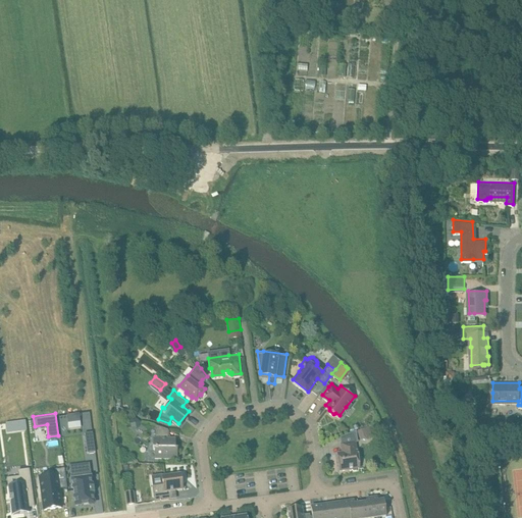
[(155,455),(166,455),(176,456),(176,446),(174,446),(175,436),(170,436),(170,435),(169,433),(168,433),(168,427),(155,422),(155,435),(153,435),(153,446),(155,446),(155,455)]
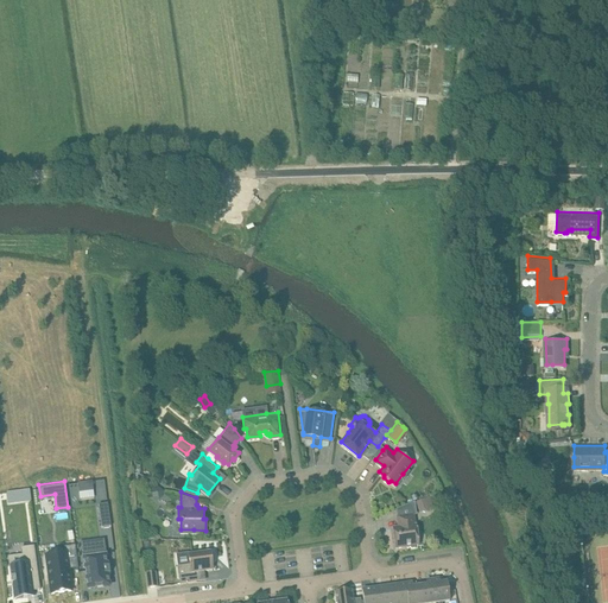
[(419,496),(423,507),(432,503),(428,493),(419,496)]
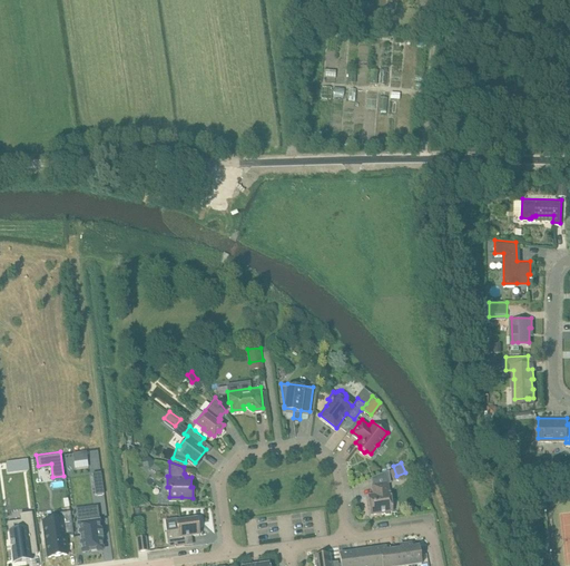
[(100,469),(92,470),(95,493),(104,490),(100,469)]
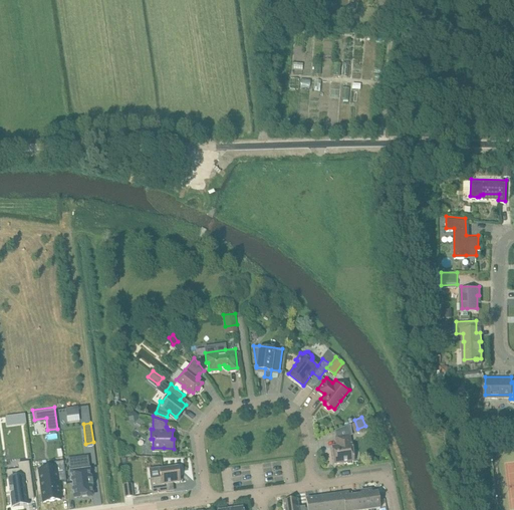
[(351,461),(352,458),(353,458),(351,441),(350,441),(349,433),(335,434),(336,443),(332,444),(334,461),(346,459),(347,461),(351,461)]
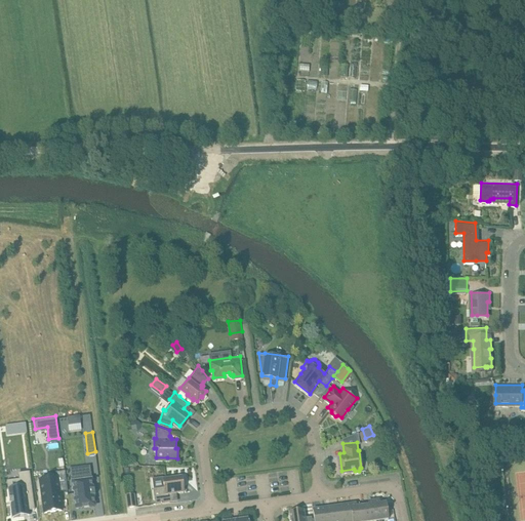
[(56,475),(40,477),(44,510),(62,508),(58,489),(68,487),(65,468),(55,469),(56,475)]
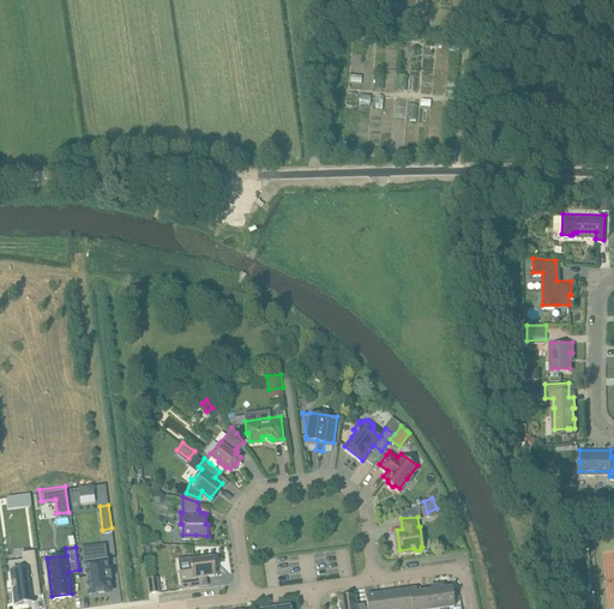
[(24,565),(10,567),(12,579),(11,579),(13,601),(28,600),(34,598),(32,591),(38,590),(38,592),(40,592),(34,548),(22,549),(24,565)]
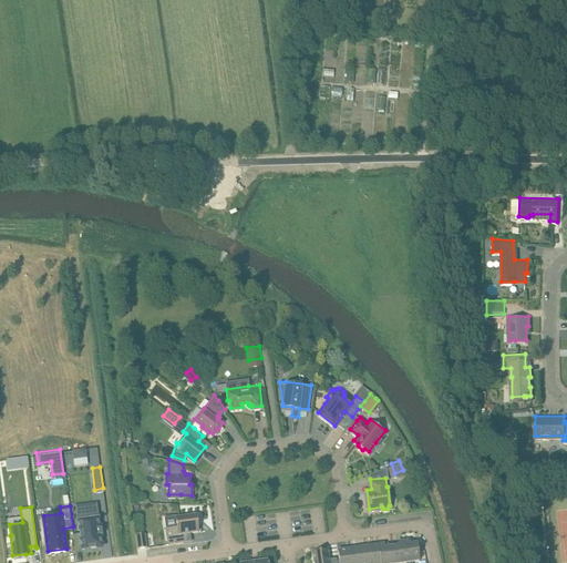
[(81,510),(78,511),(78,518),(79,520),(82,546),(102,543),(100,533),(102,532),(100,532),(100,526),(102,526),(102,525),(100,525),(99,520),(99,518),(96,508),(81,510)]
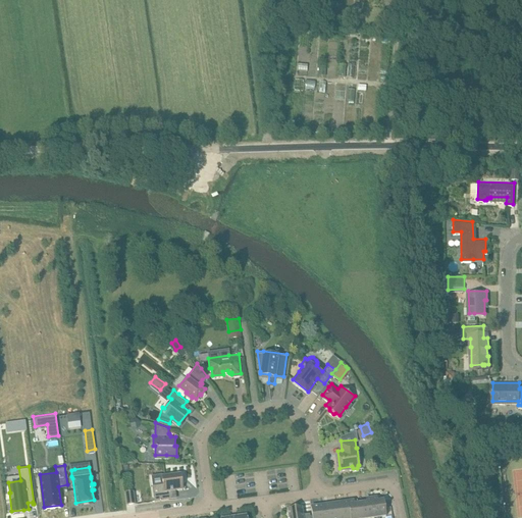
[(152,482),(153,488),(154,499),(168,497),(167,488),(183,486),(180,471),(162,473),(163,481),(152,482)]
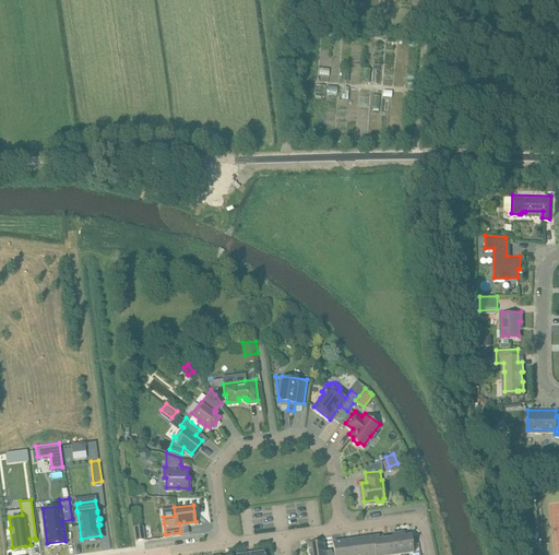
[(143,523),(134,524),(135,538),(144,536),(143,523)]
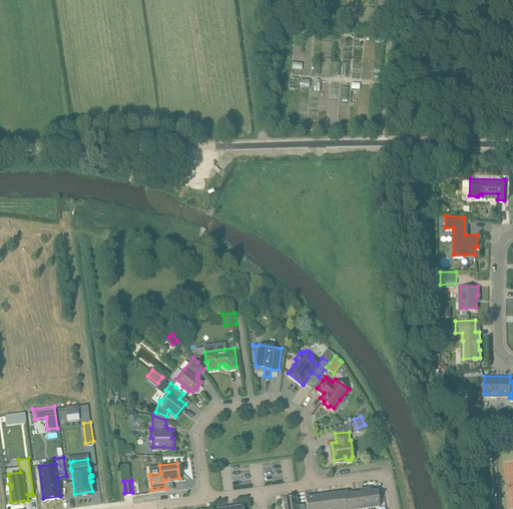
[(370,485),(365,486),(368,506),(379,504),(377,488),(371,489),(370,485)]
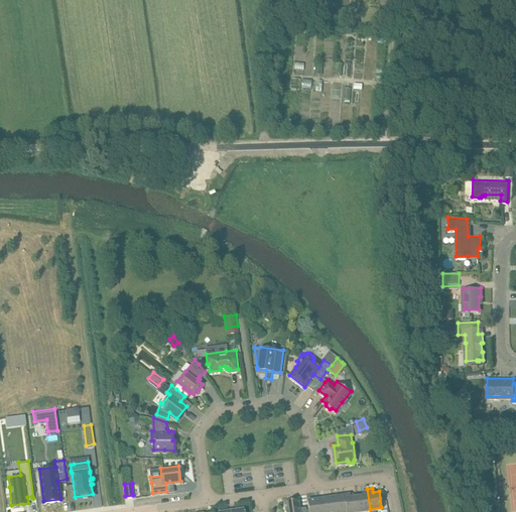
[(370,509),(367,489),(362,490),(362,494),(356,495),(358,511),(370,509)]
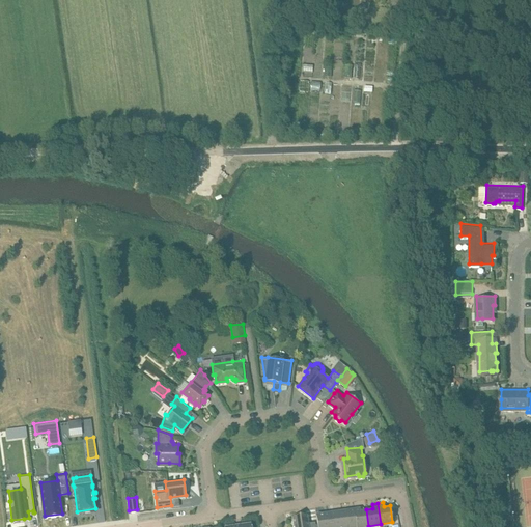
[(355,526),(353,506),(340,508),(342,526),(355,526)]
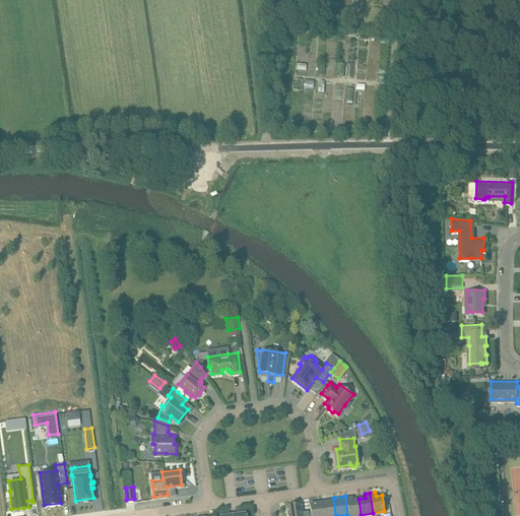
[(349,515),(361,515),(359,499),(352,499),(352,496),(345,496),(347,515),(349,515)]
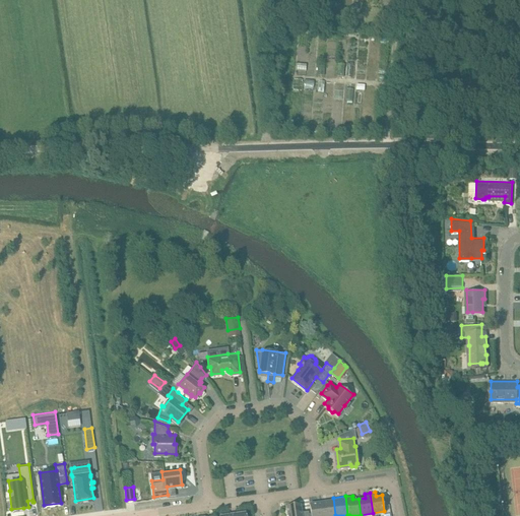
[(335,515),(333,498),(322,500),(323,515),(335,515)]
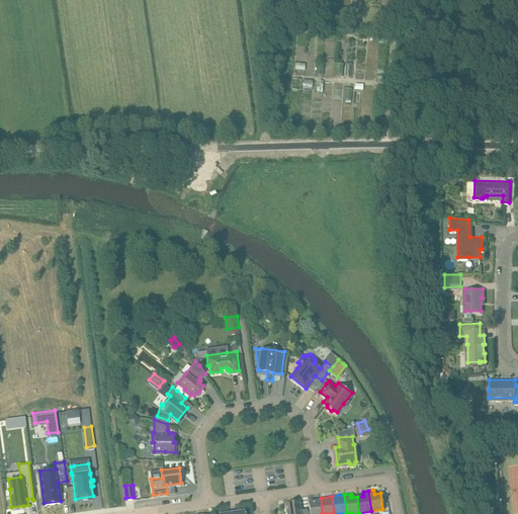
[(322,513),(321,498),(309,499),(310,513),(322,513)]
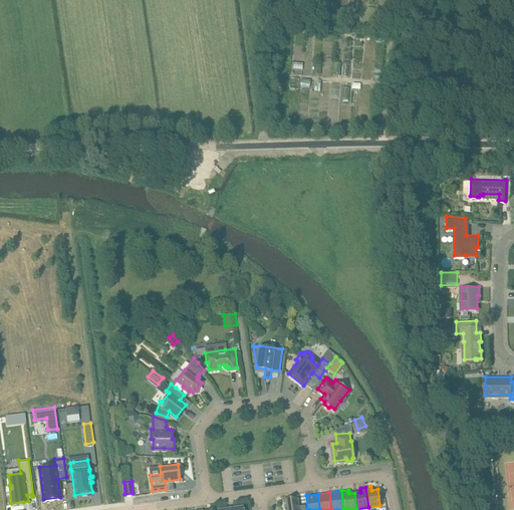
[(305,509),(305,508),(304,503),(298,504),(297,497),(283,498),(284,509),(305,509)]
